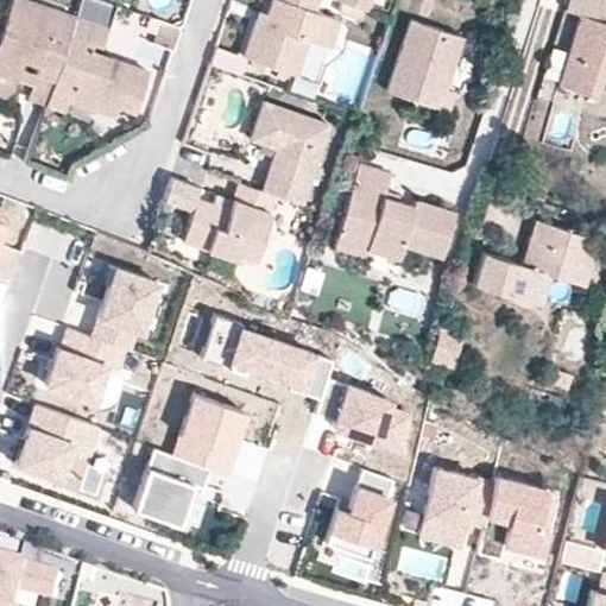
[(48,106),(77,17),(25,0),(14,0),(5,29),(0,27),(0,95),(12,99),(21,71),(36,76),(33,86),(29,99),(48,106)]
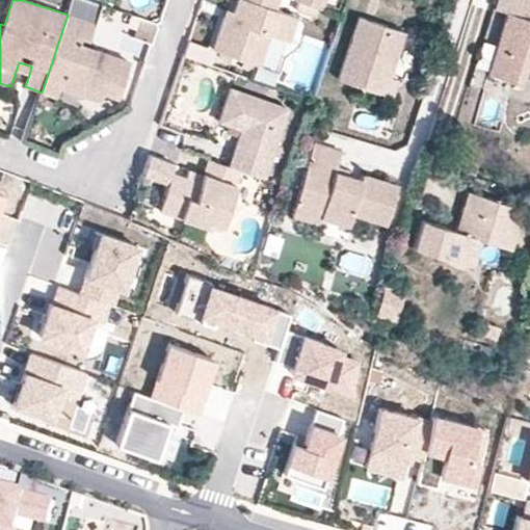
[(131,62),(81,46),(83,40),(90,43),(104,5),(87,0),(72,0),(68,15),(42,93),(58,98),(61,88),(102,102),(104,94),(118,99),(131,62)]
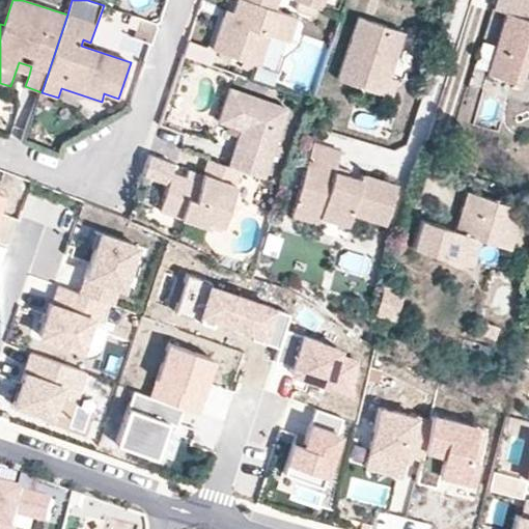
[(289,43),(298,18),(276,10),(279,0),(238,0),(233,12),(230,22),(225,20),(214,51),(217,52),(244,62),(255,65),(259,67),(270,36),(289,43)]
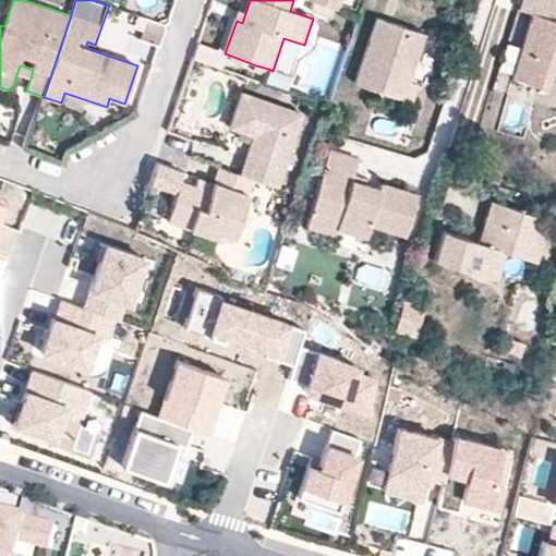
[(309,0),(338,10),(341,0),(309,0)]
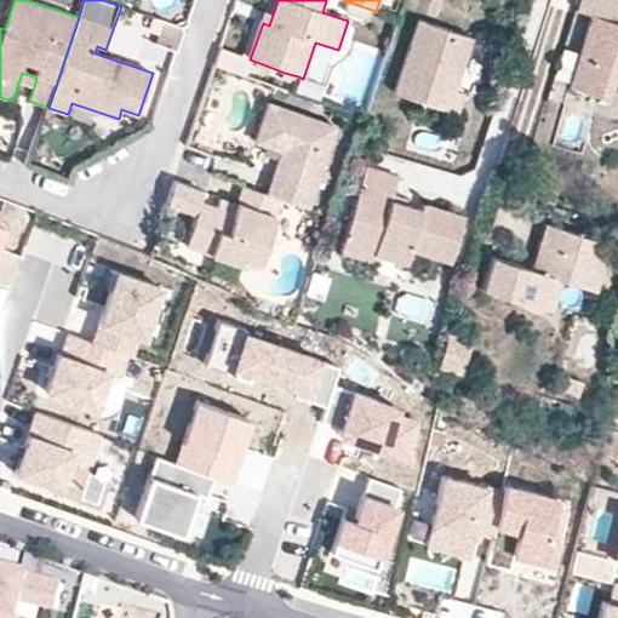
[(617,0),(578,0),(576,11),(591,16),(617,22),(617,0)]
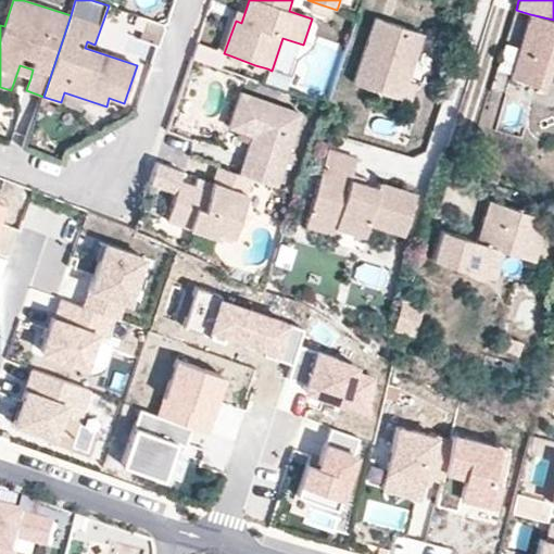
[(241,23),(244,13),(239,11),(236,21),(241,23)]
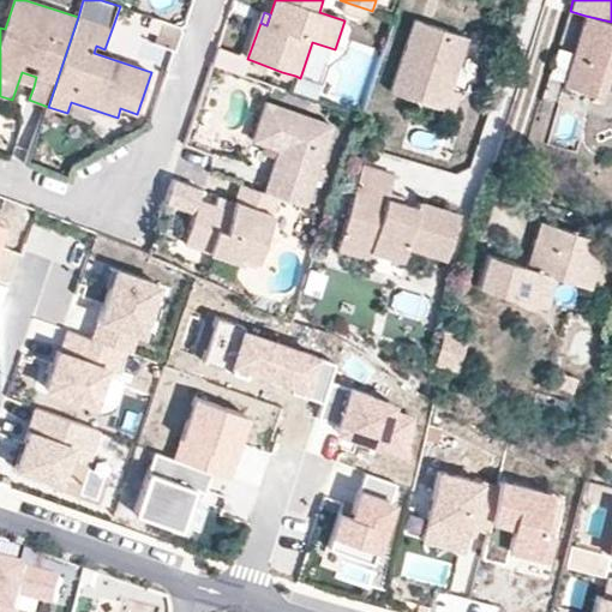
[(611,22),(586,16),(575,54),(565,83),(564,87),(604,99),(611,73),(611,22)]
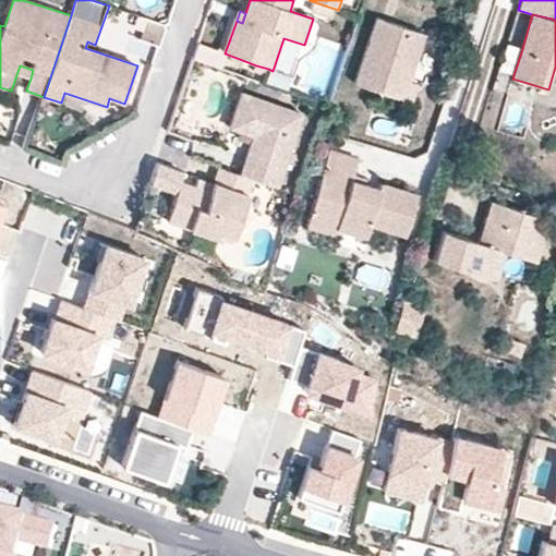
[(299,60),(314,48),(323,22),(313,19),(304,45),(283,38),(273,71),(292,77),(299,60)]
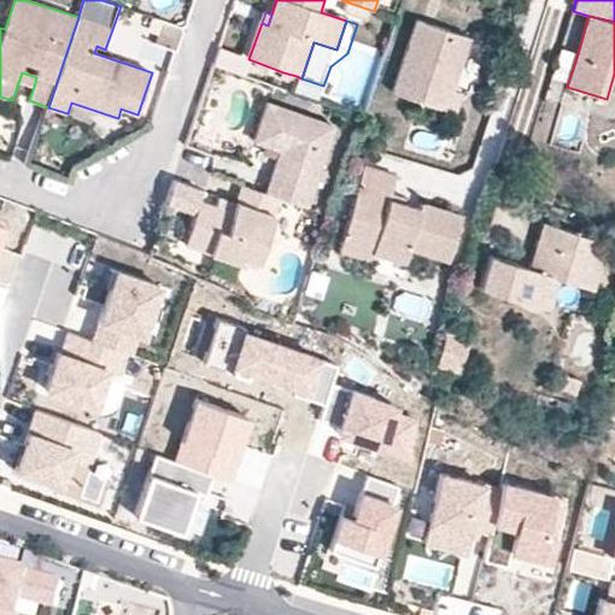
[(452,91),(470,39),(419,21),(394,93),(456,115),(463,93),(452,91)]
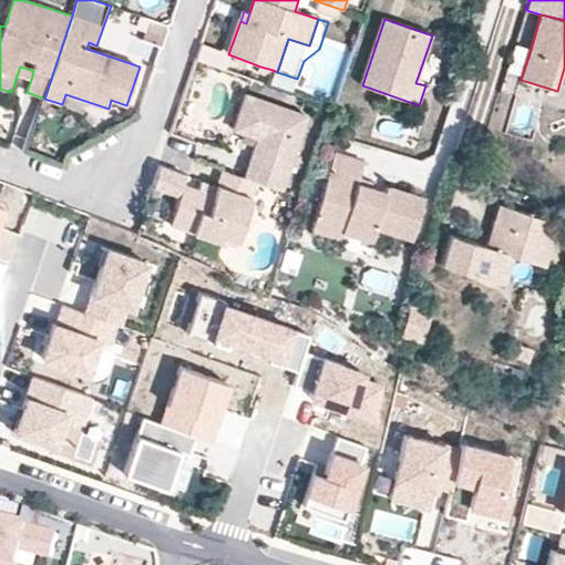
[(164,49),(171,27),(151,20),(143,42),(164,49)]
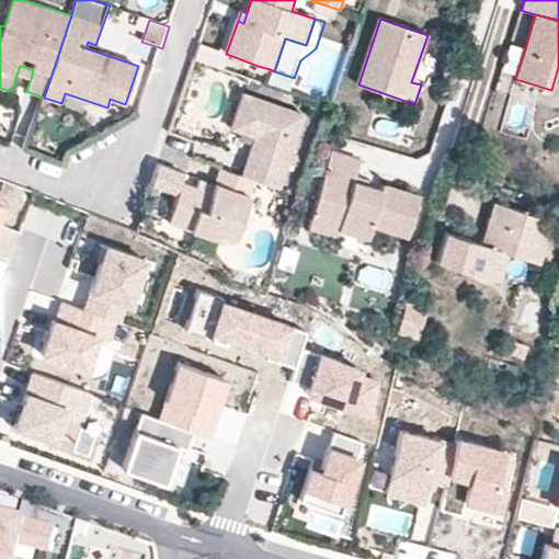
[(226,54),(200,45),(195,59),(224,69),(229,55),(226,54)]
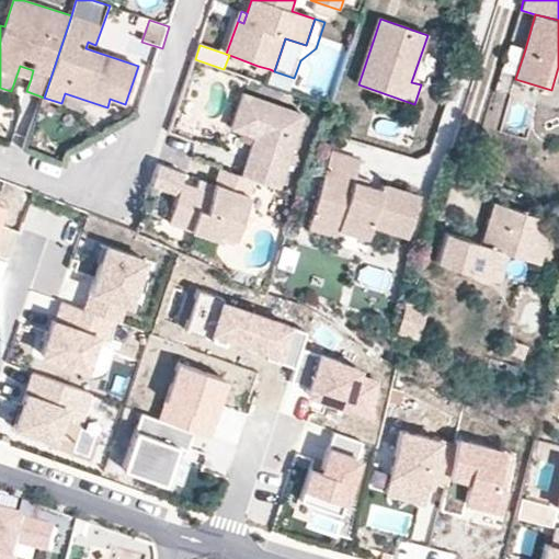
[(516,76),(525,49),(510,45),(502,71),(516,76)]
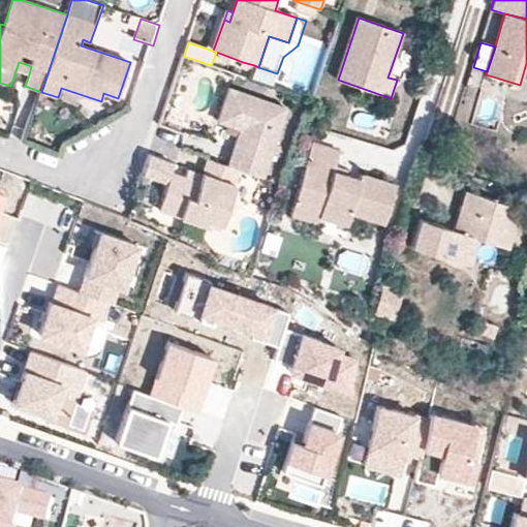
[(29,74),(31,66),(19,62),(16,70),(29,74)]
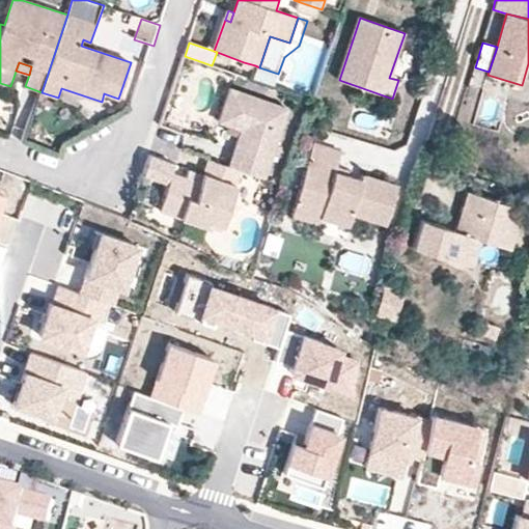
[(253,73),(255,65),(244,62),(242,70),(253,73)]
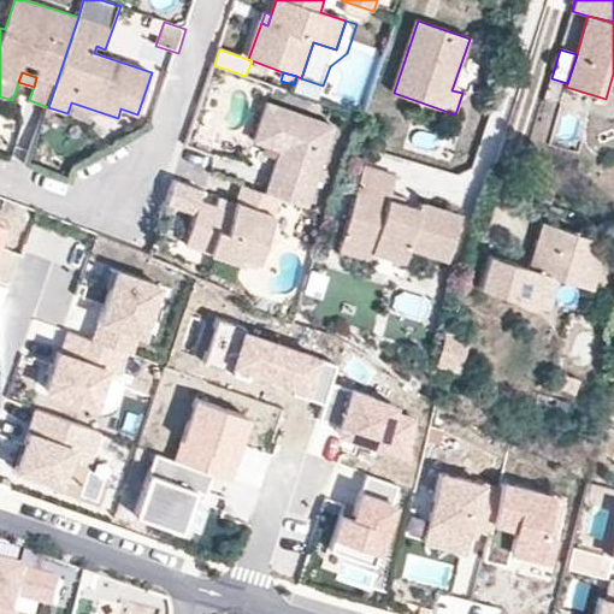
[(307,207),(335,125),(269,104),(255,145),(281,153),(266,193),(281,198),(307,207)]
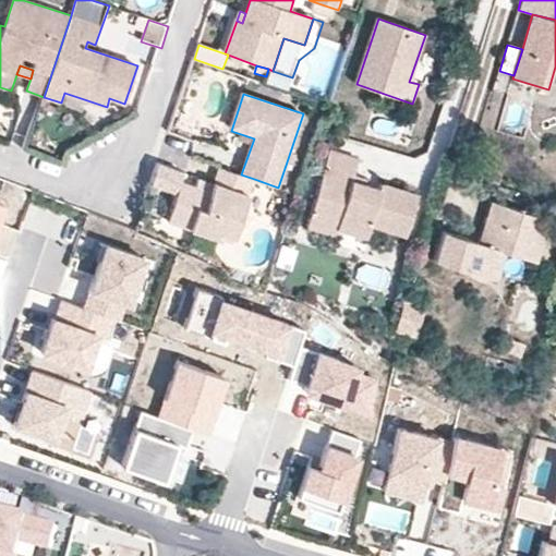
[(383,184),(381,190),(353,181),(360,160),(325,149),(318,168),(325,170),(311,213),(340,222),(338,229),(367,239),(372,226),(407,237),(420,196),(383,184)]
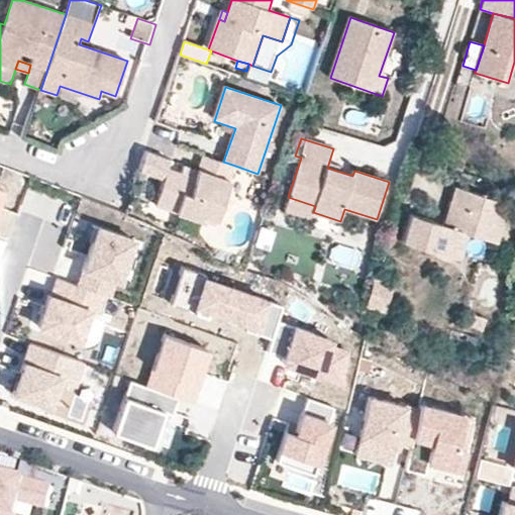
[(171,160),(147,151),(143,161),(168,169),(171,160)]
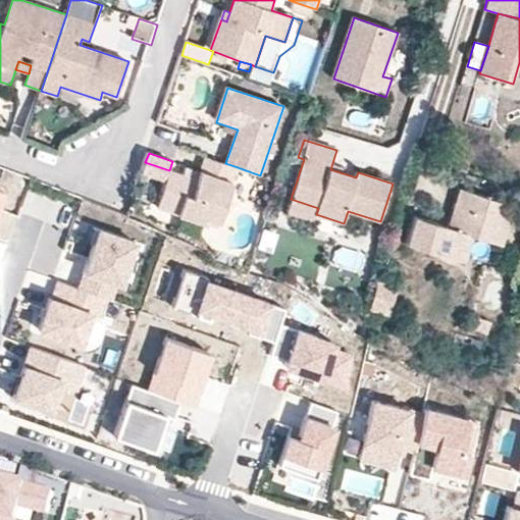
[(219,222),(238,167),(225,163),(205,156),(200,170),(187,165),(183,175),(169,170),(165,180),(156,208),(201,223),(203,217),(219,222)]
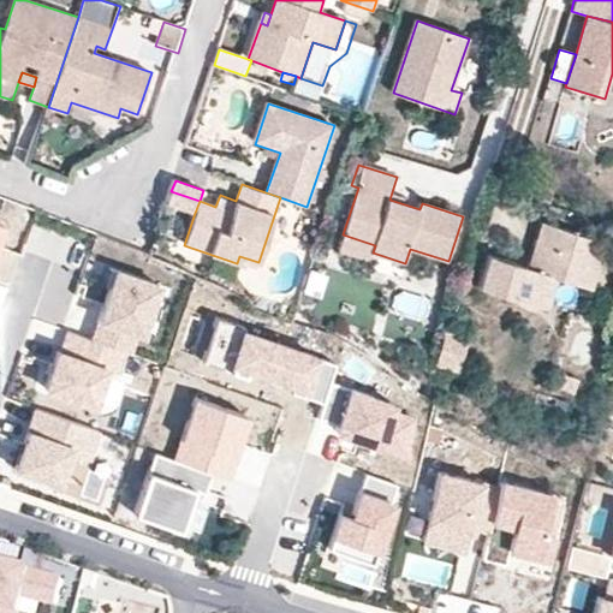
[(551,203),(555,190),(535,184),(531,197),(551,203)]
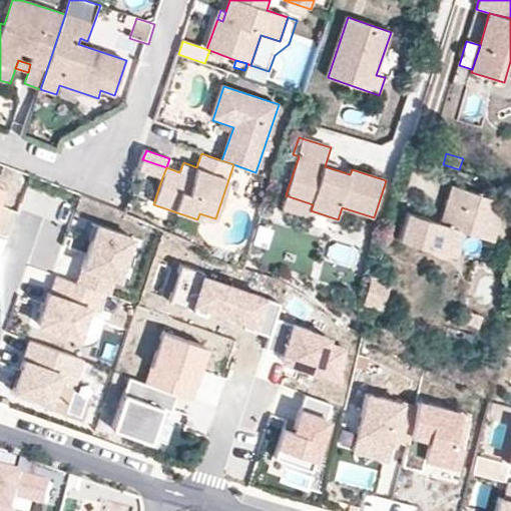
[(162,177),(166,167),(142,159),(138,168),(162,177)]
